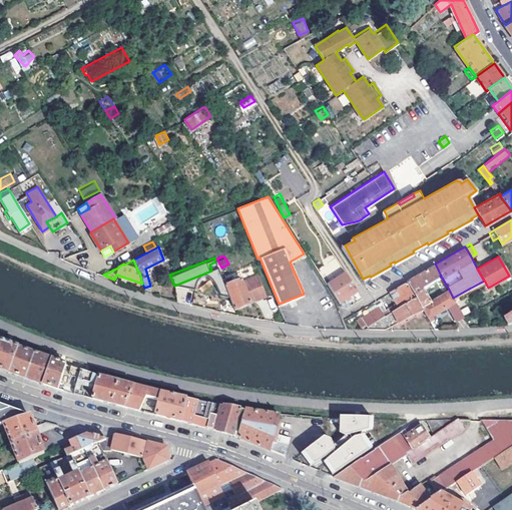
[(421,272),(407,280),(415,295),(422,305),(431,300),(423,286),(440,276),(441,276),(435,264),(421,272)]
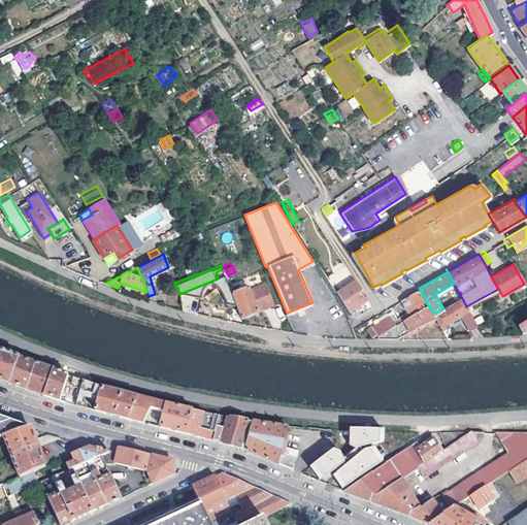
[(366,294),(355,274),(334,287),(347,306),(366,294)]
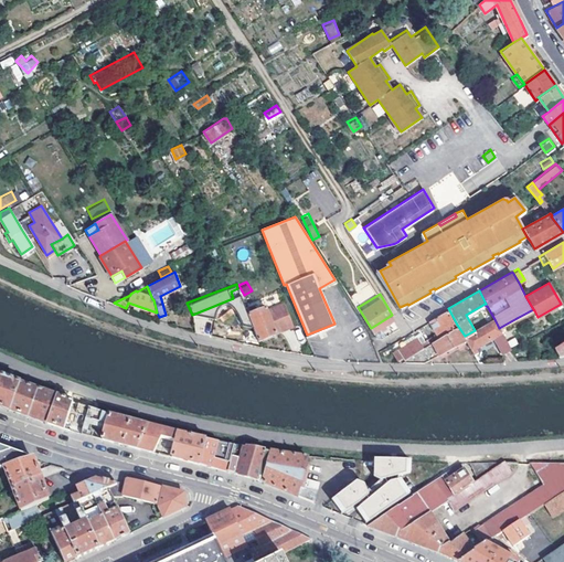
[(265,305),(247,313),(257,339),(276,331),(275,330),(293,324),(284,300),(266,307),(265,305)]
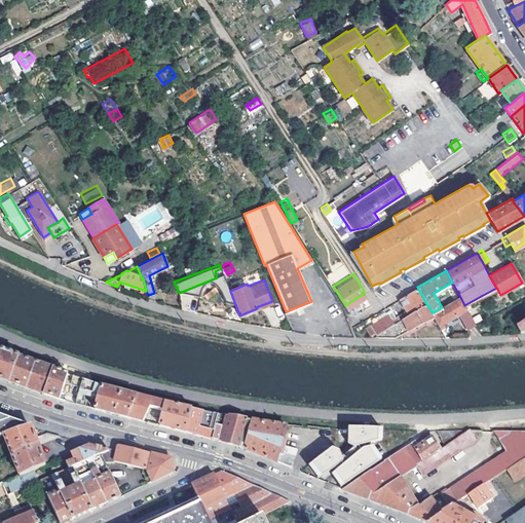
[(405,308),(396,313),(399,319),(425,302),(417,287),(399,297),(405,308)]
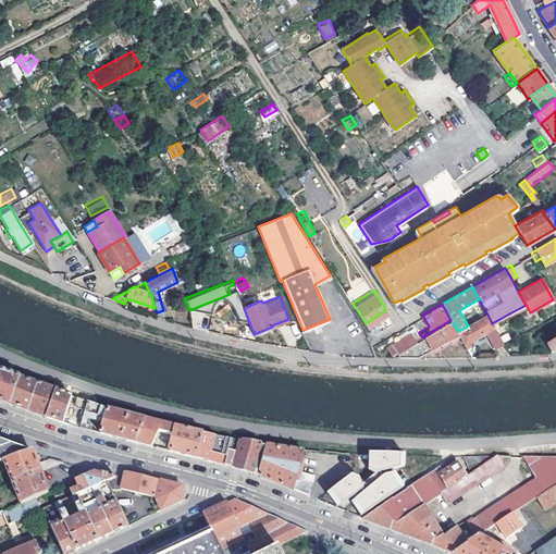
[(492,323),(487,315),(468,325),(458,331),(459,333),(458,334),(464,343),(487,330),(496,345),(503,342),(492,323)]
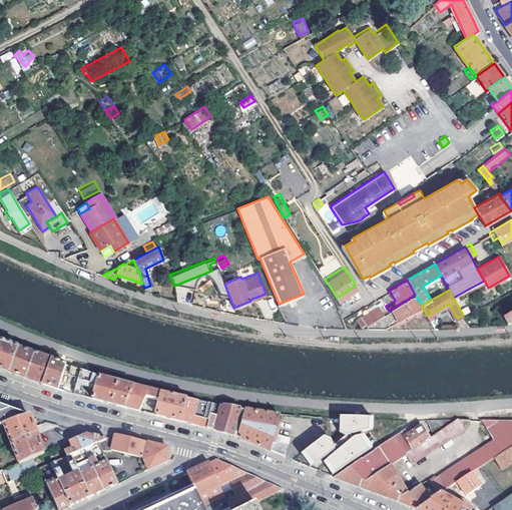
[(386,328),(422,308),(423,307),(422,305),(415,295),(389,311),(367,326),(369,327),(379,328),(386,328)]
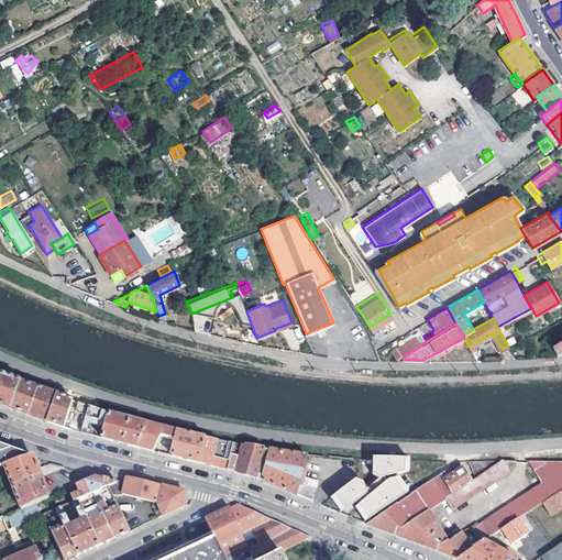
[(403,343),(396,347),(396,348),(390,351),(396,359),(399,359),(403,358),(427,341),(423,336),(421,338),(418,333),(416,330),(411,333),(410,332),(401,338),(400,340),(403,343)]
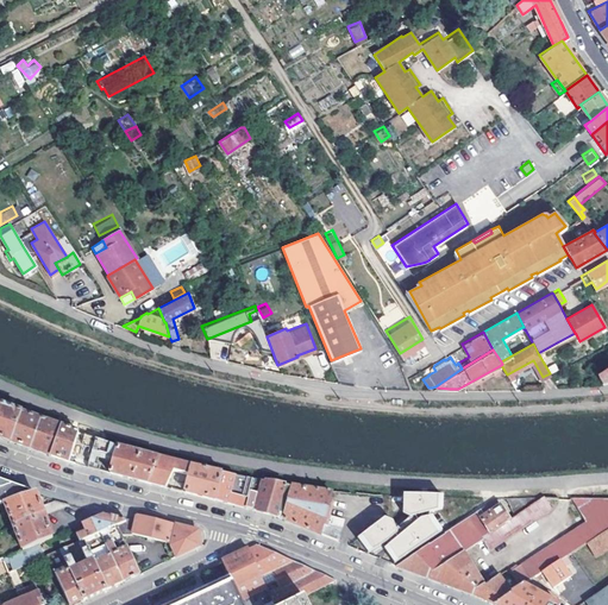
[(607,367),(596,375),(601,382),(607,380),(607,367)]
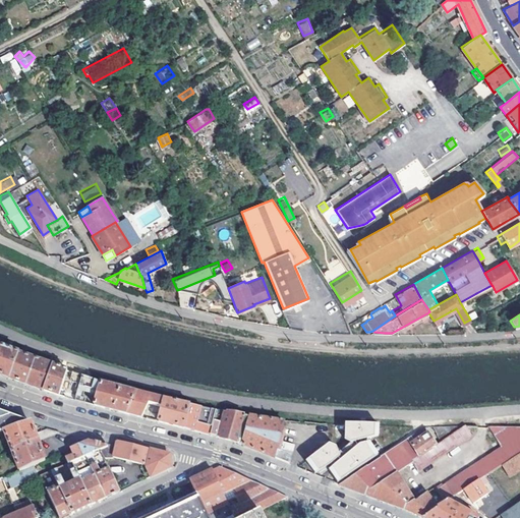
[(0,372),(7,376),(16,350),(17,349),(0,343),(0,372)]
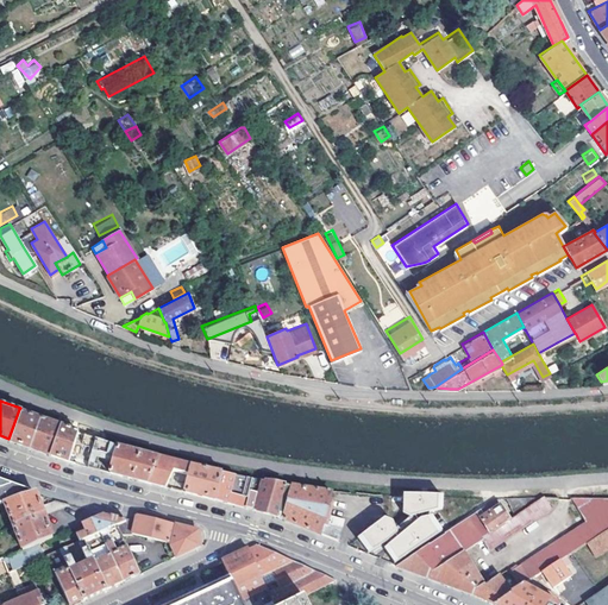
[(19,409),(8,439),(29,446),(39,416),(19,409)]
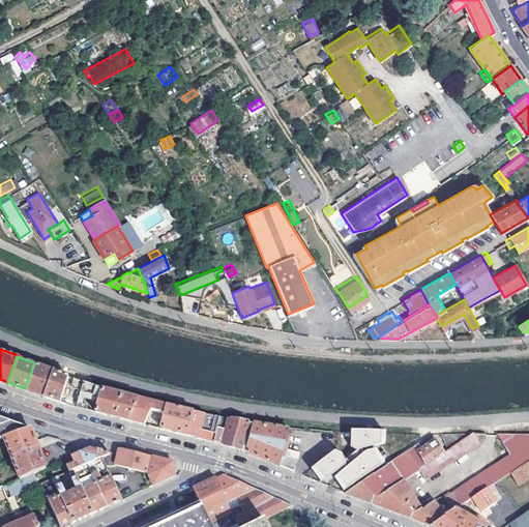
[(51,369),(34,362),(25,388),(41,394),(51,369)]
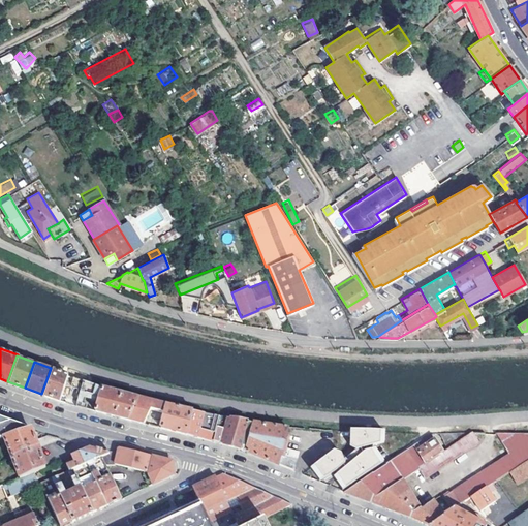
[(53,369),(51,368),(41,394),(58,399),(66,373),(53,369)]
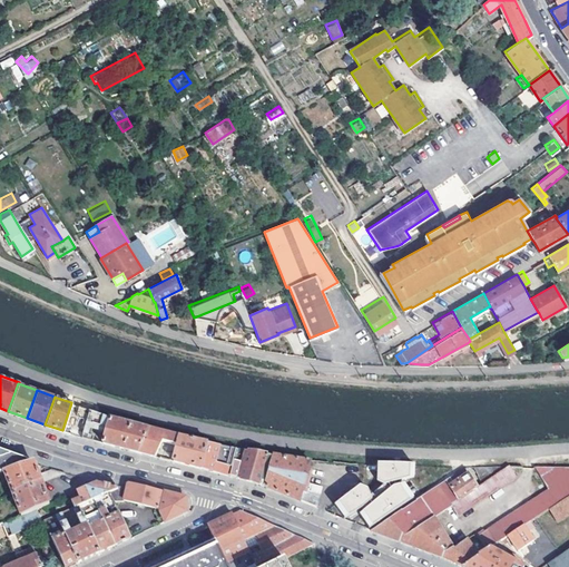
[(100,440),(136,450),(148,426),(109,416),(78,404),(76,412),(77,414),(82,417),(81,421),(85,422),(80,434),(90,438),(91,432),(86,431),(89,421),(105,426),(100,440)]
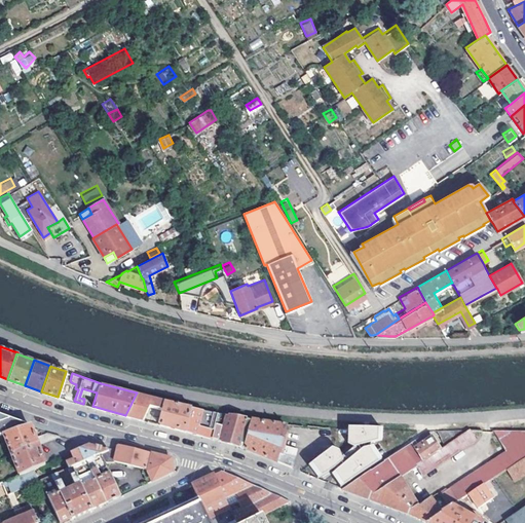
[(137,393),(125,415),(142,419),(149,405),(162,409),(164,400),(151,397),(137,393)]
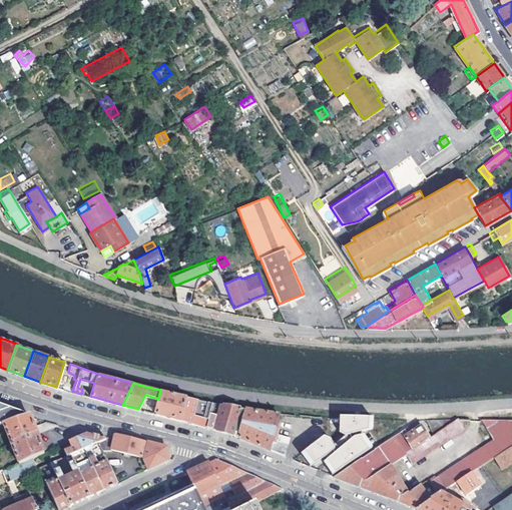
[(184,395),(160,390),(158,399),(154,413),(179,419),(184,395)]
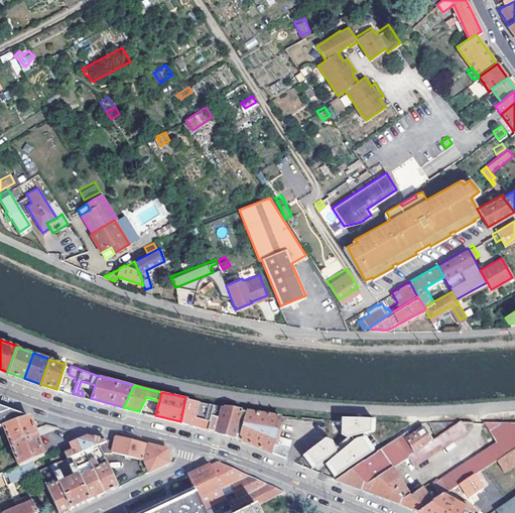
[(284,456),(285,457),(292,438),(277,435),(280,414),(270,414),(265,413),(255,412),(240,409),(232,408),(209,402),(196,400),(185,397),(180,421),(233,435),(284,456)]
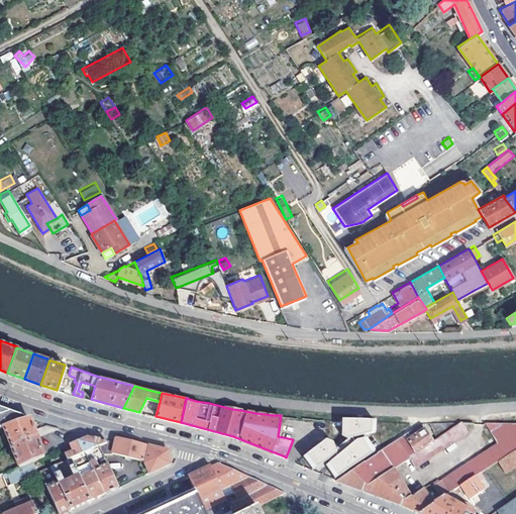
[(0,424),(3,424),(28,415),(0,405),(0,424)]
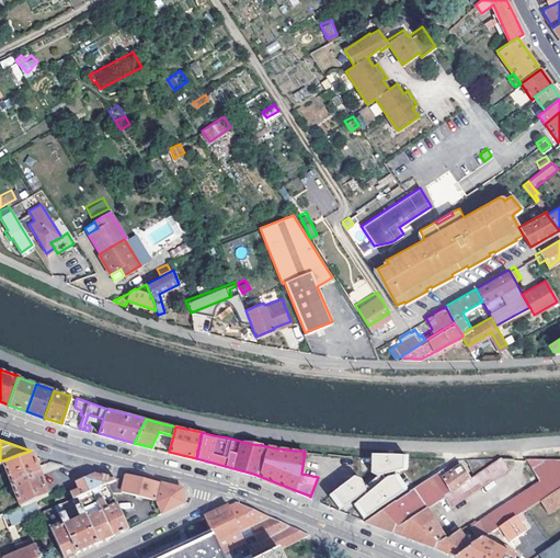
[(11,484),(40,473),(36,464),(32,451),(31,451),(3,460),(11,484)]
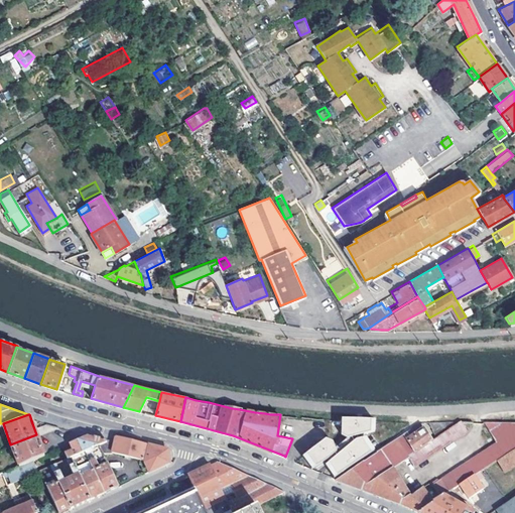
[(361,418),(342,417),(342,432),(347,436),(375,430),(375,419),(361,418)]
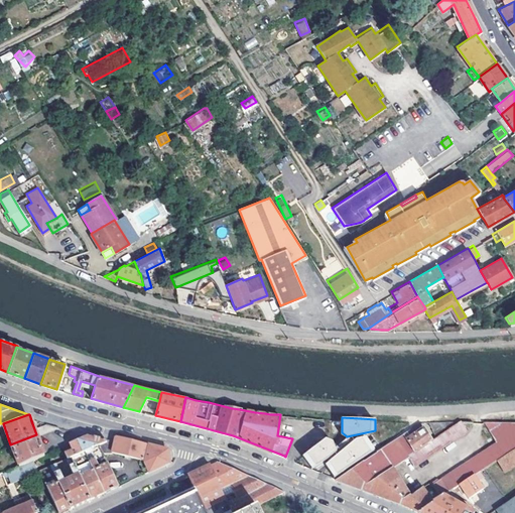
[(459,420),(459,419),(434,420),(441,431),(459,420)]
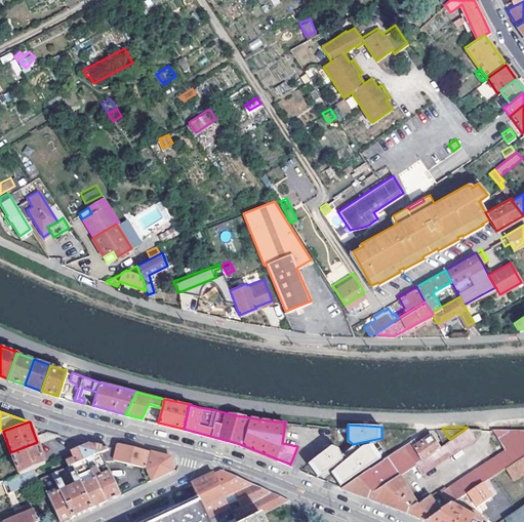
[(449,439),(438,447),(421,458),(415,463),(421,472),(459,447),(473,437),(467,428),(449,439)]
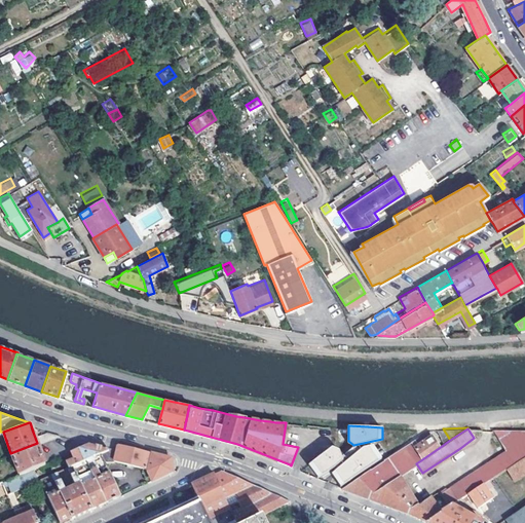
[(524,428),(493,428),(503,448),(504,450),(442,490),(450,502),(460,496),(488,478),(505,467),(524,453),(524,428)]
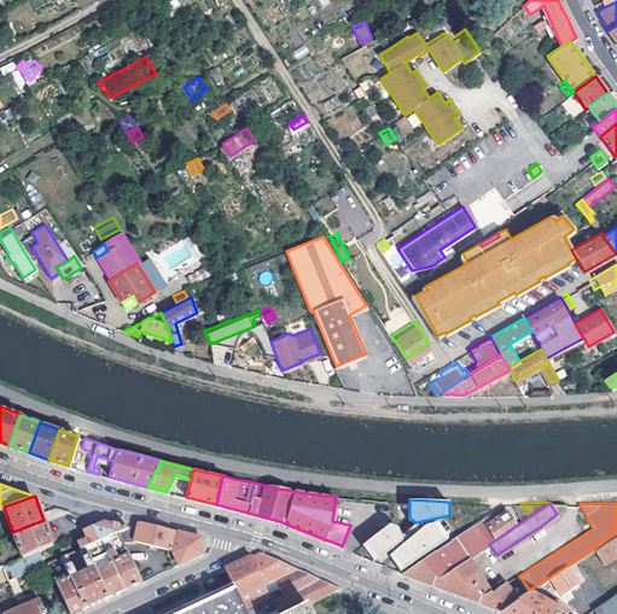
[(44,521),(70,509),(54,504),(40,510),(44,520),(44,521)]
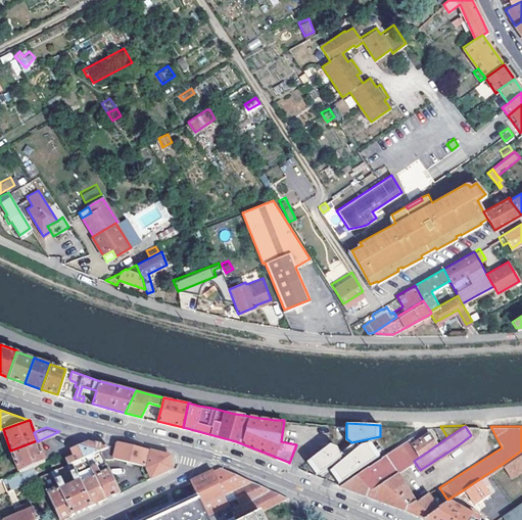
[(416,442),(411,436),(408,438),(412,445),(420,457),(436,445),(429,433),(416,442)]
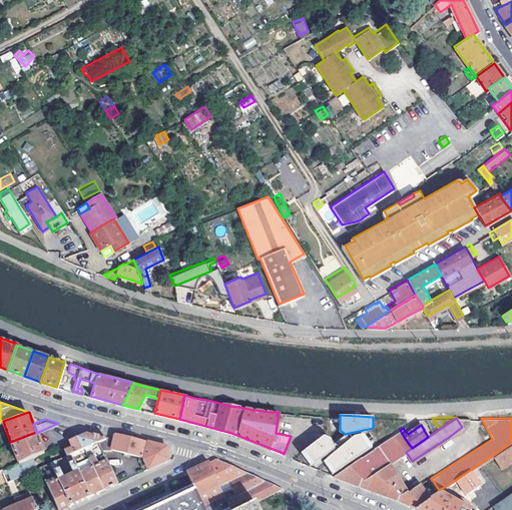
[(400,430),(391,437),(333,476),(358,485),(389,463),(406,452),(412,448),(404,437),(400,430)]
